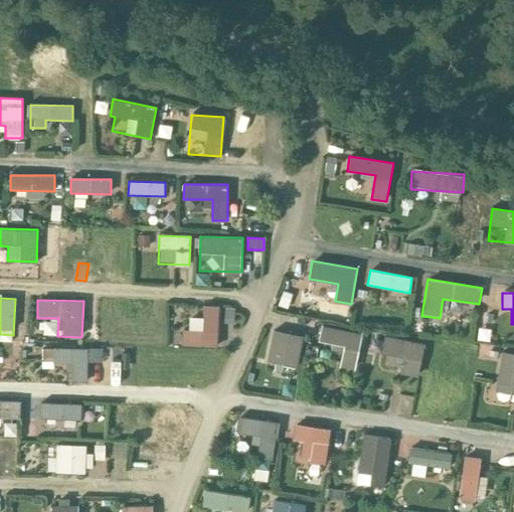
[(202,318),(184,318),(184,347),(218,347),(218,306),(203,306),(202,318)]
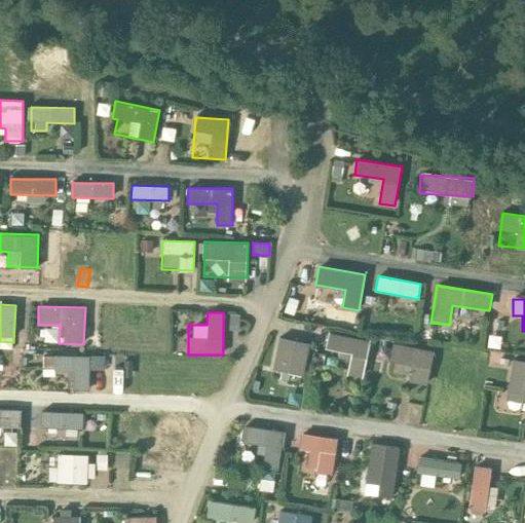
[(237,335),(240,315),(232,314),(228,333),(237,335)]
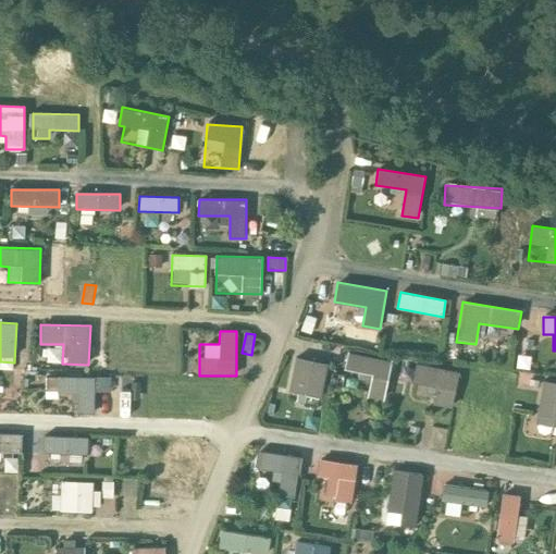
[(348,352),(344,368),(373,374),(368,397),(383,401),(393,362),(348,352)]
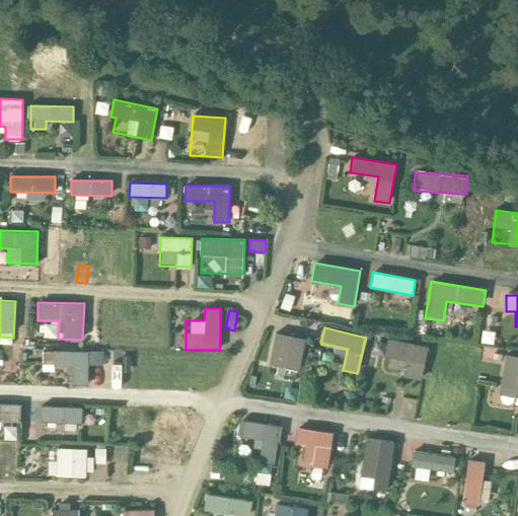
[(298,372),(307,340),(276,332),(268,364),(298,372)]
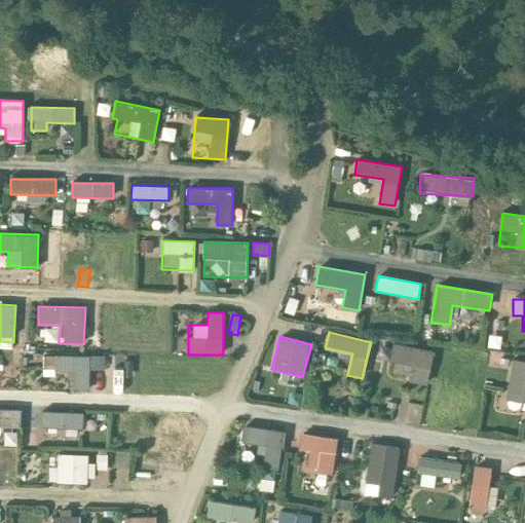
[(413,366),(410,382),(426,385),(434,351),(392,342),(388,360),(413,366)]
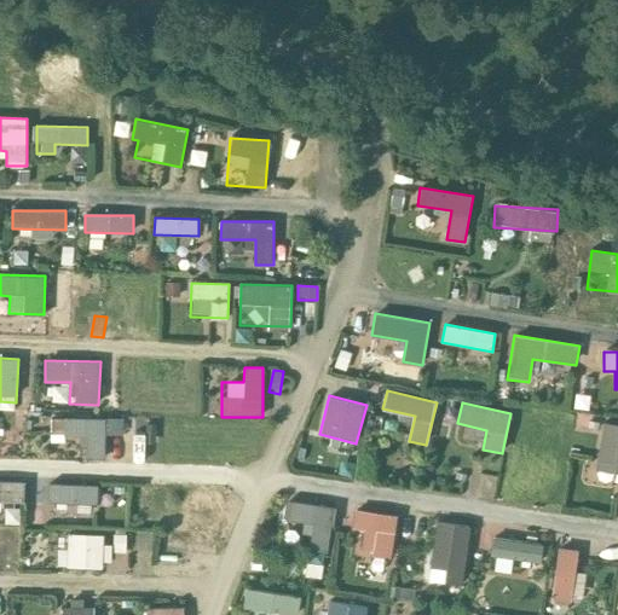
[(600,434),(601,421),(578,417),(576,430),(600,434)]
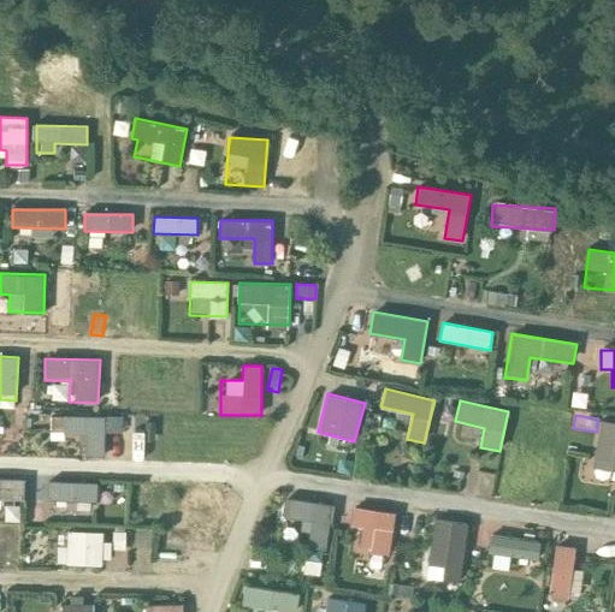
[(51,416),(51,434),(87,434),(87,457),(105,457),(105,433),(124,433),(124,417),(51,416)]
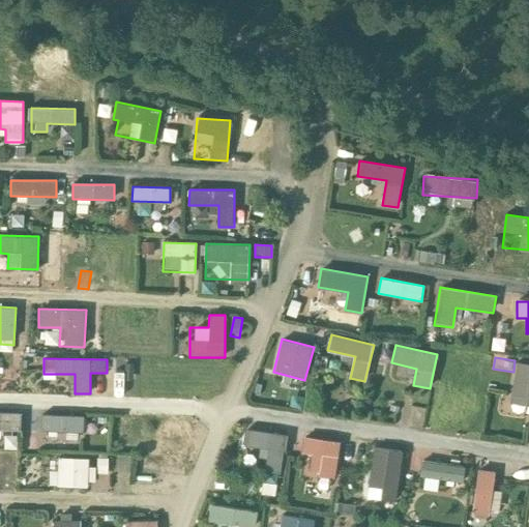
[(509,404),(528,406),(528,363),(515,362),(509,404)]
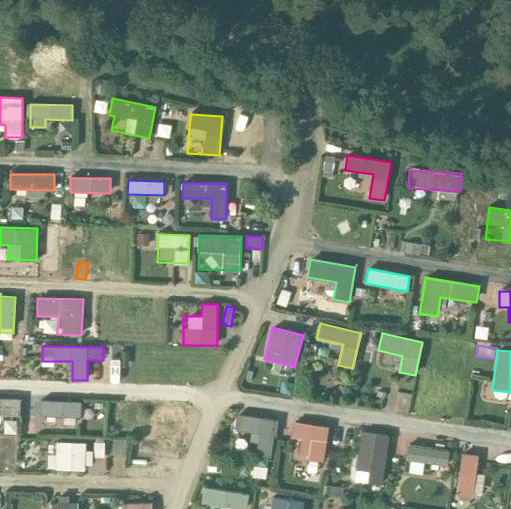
[(117,384),(130,384),(130,352),(117,352),(117,384)]
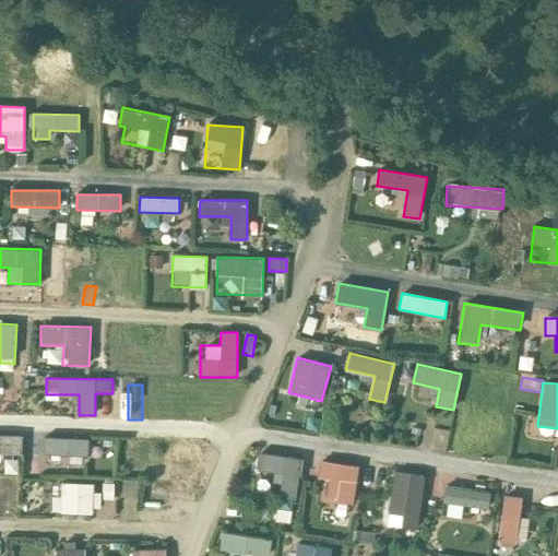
[(417,401),(435,403),(437,389),(419,387),(417,401)]
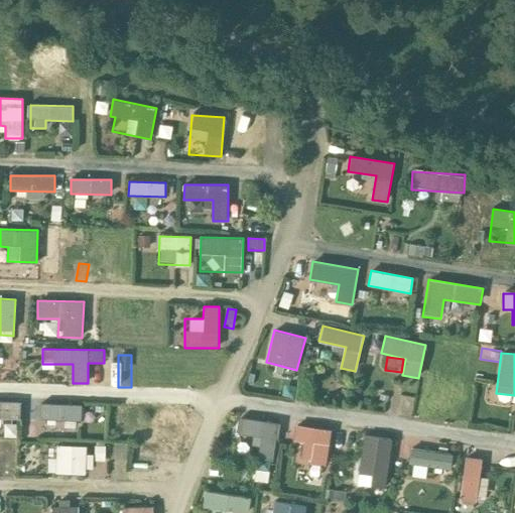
[(0,419),(20,420),(21,402),(0,401),(0,419)]
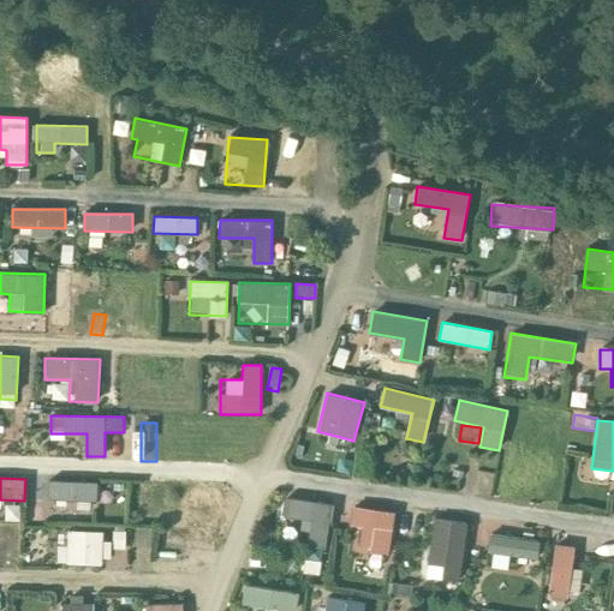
[(48,480),(48,499),(96,501),(96,481),(48,480)]
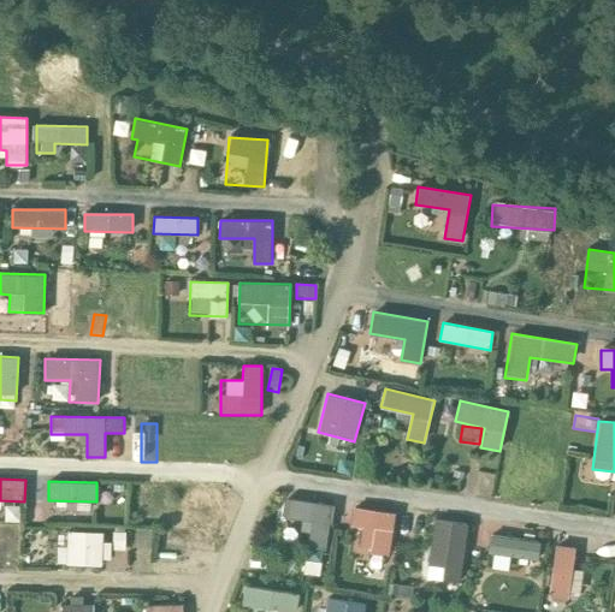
[(220,535),(229,495),(200,489),(195,514),(188,511),(184,528),(220,535)]
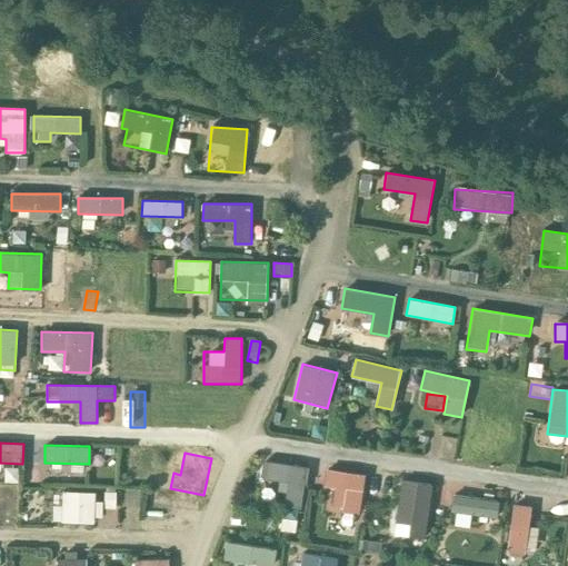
[(273,485),(269,503),(300,509),(309,469),(266,460),(261,482),(273,485)]
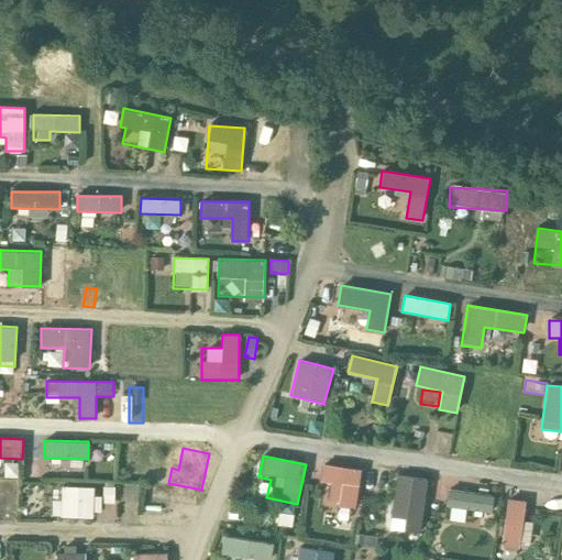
[(322,463),(319,481),(331,483),(328,498),(342,502),(339,516),(353,519),(362,471),(322,463)]
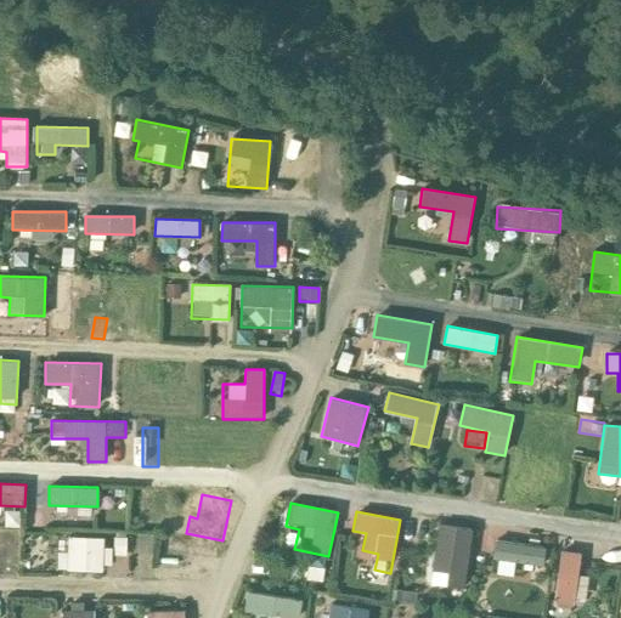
[(430,585),(466,589),(472,528),(436,525),(430,585)]
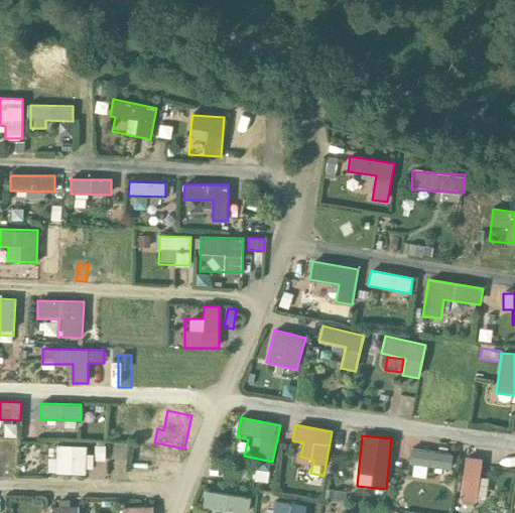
[(85,474),(86,445),(56,444),(56,458),(51,458),(50,473),(85,474)]
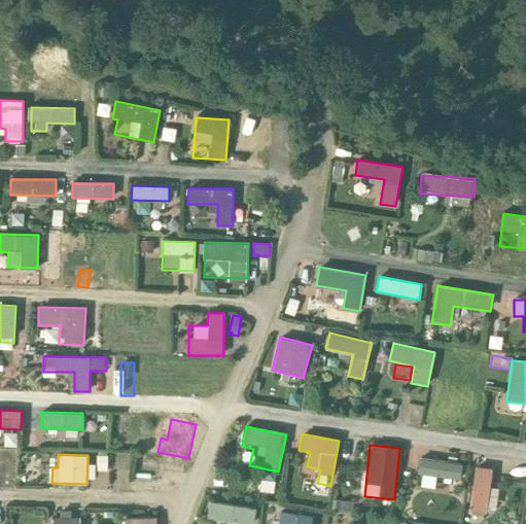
[(419,488),(435,489),(435,477),(460,478),(461,461),(420,460),(419,488)]
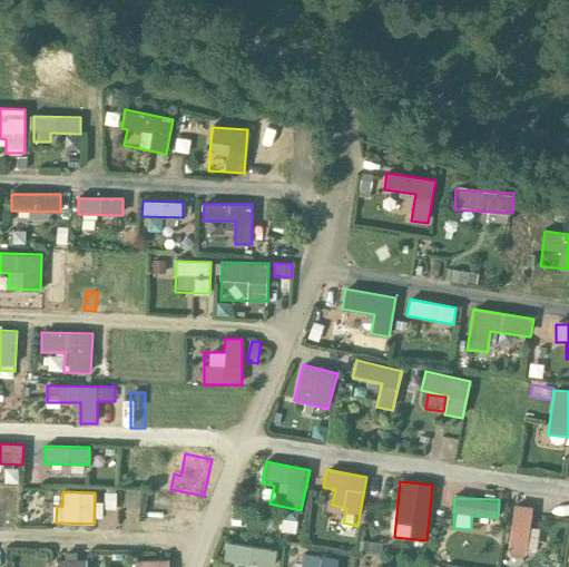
[(176,499),(175,508),(202,511),(203,504),(176,499)]
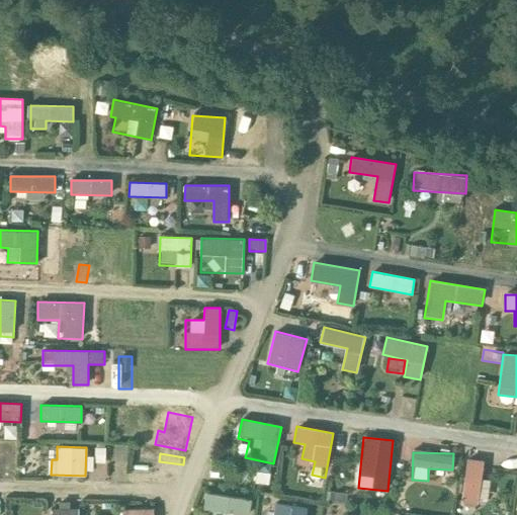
[(480,505),(482,461),(464,460),(462,504),(480,505)]
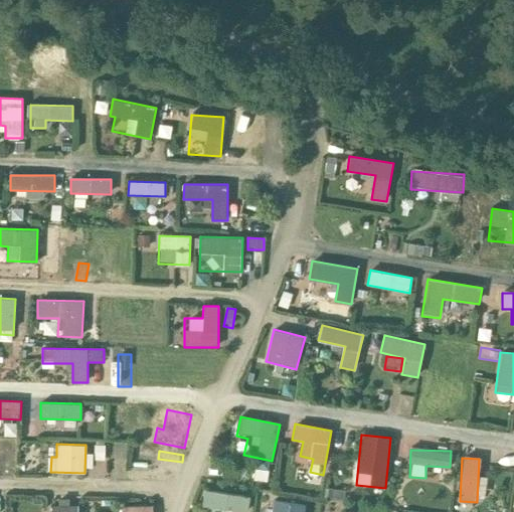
[(204,492),(202,508),(237,511),(249,511),(250,495),(204,492)]
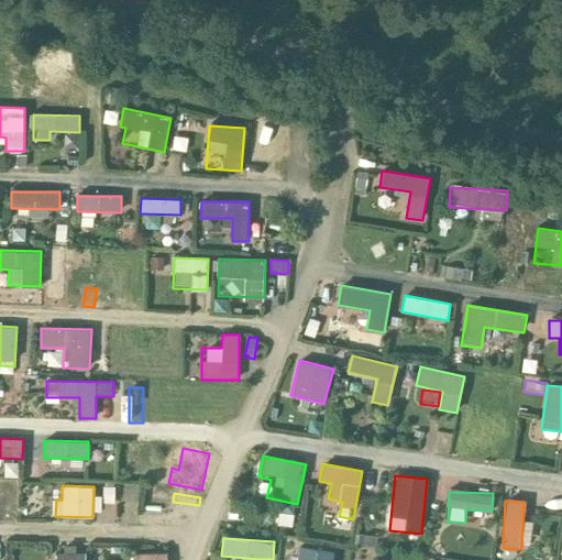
[(333,559),(334,552),(298,548),(296,559),(333,559)]
